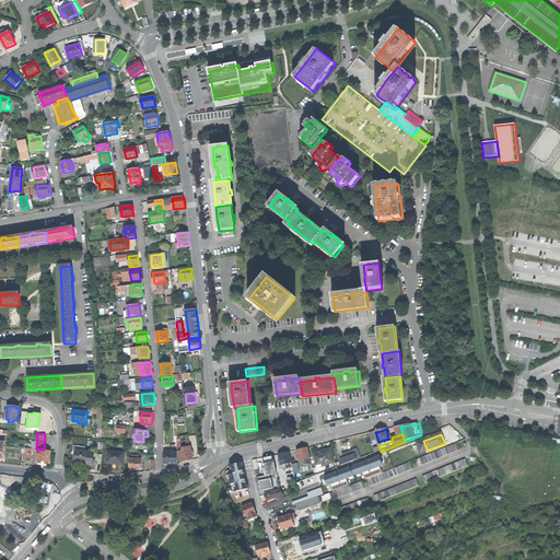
[(132,443),(131,452),(146,453),(146,444),(132,443)]
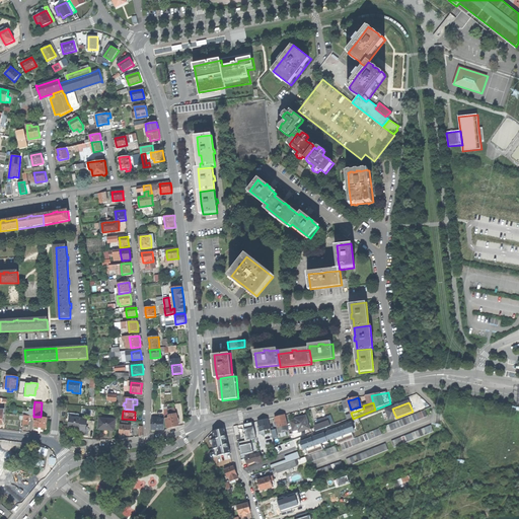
[(383,427),(386,434),(427,418),(424,412),(383,427)]
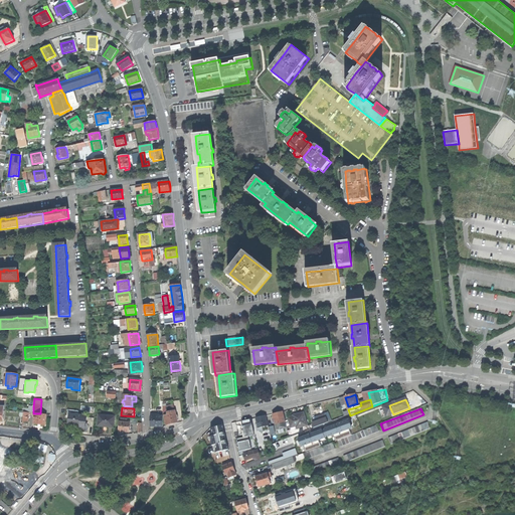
[(387,416),(393,414),(390,408),(384,410),(387,416)]
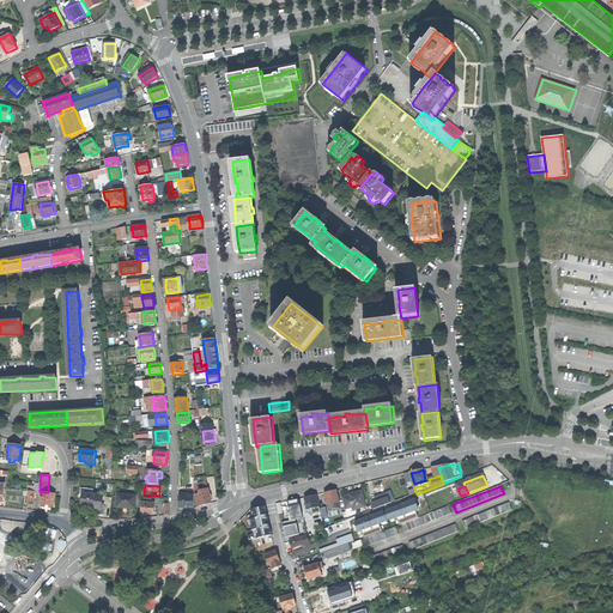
[(196,495),(200,508),(206,505),(212,504),(208,489),(207,490),(200,491),(200,495),(196,495)]
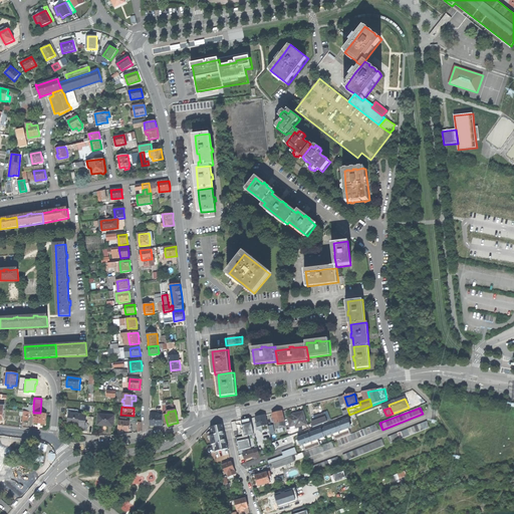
[(273,414),(275,424),(285,422),(283,412),(278,413),(273,414)]
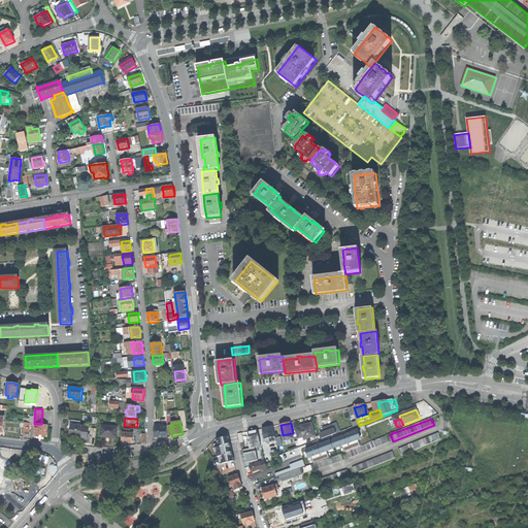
[(296,429),(299,440),(316,436),(312,423),(306,425),(302,426),(302,427),(296,429)]
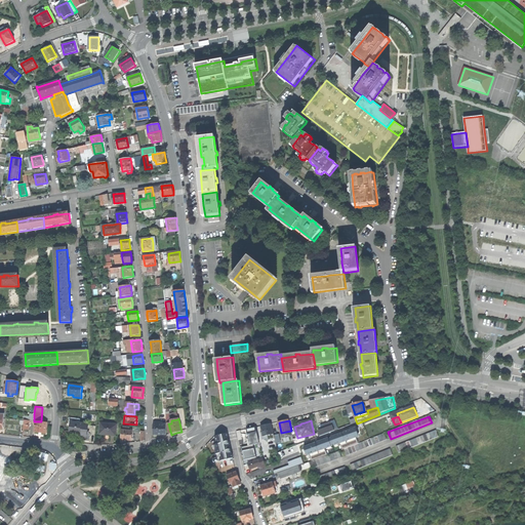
[(47,422),(41,421),(34,421),(34,423),(36,423),(35,433),(40,433),(46,434),(47,422)]
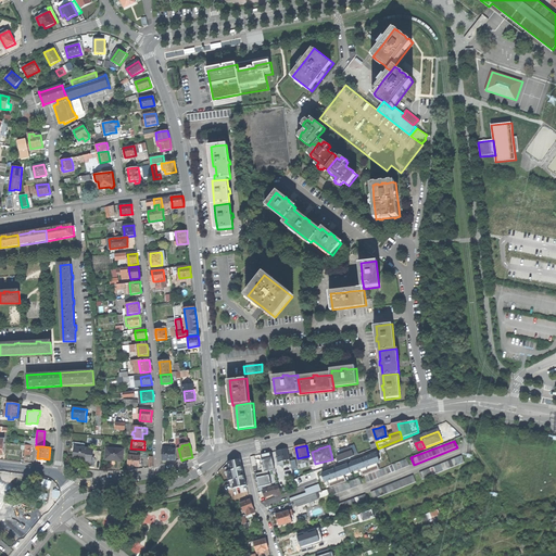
[(75,447),(74,459),(81,459),(87,460),(86,463),(92,464),(95,450),(75,447)]
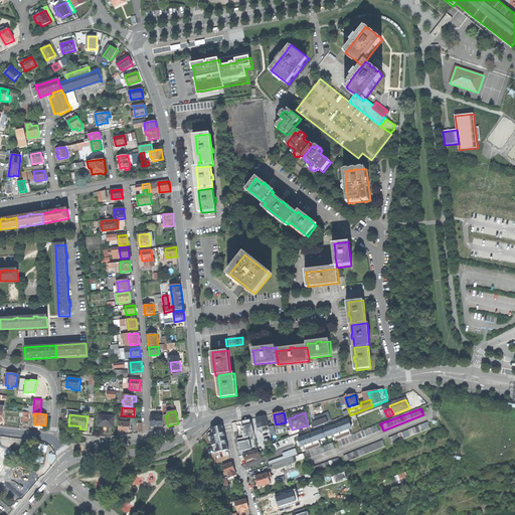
[(100,414),(98,426),(107,427),(115,428),(116,416),(100,414)]
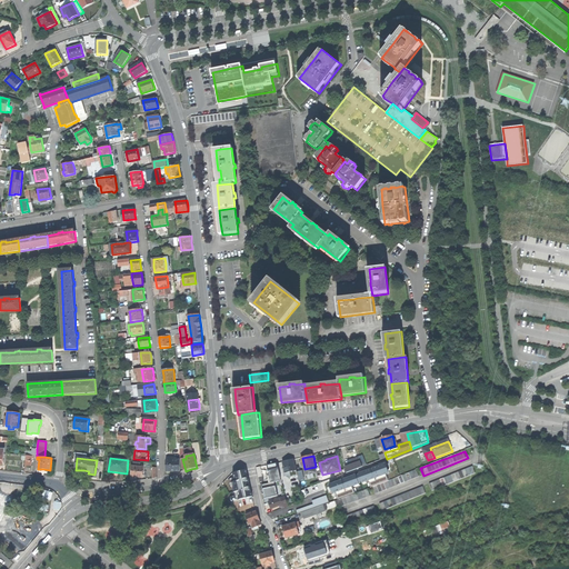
[(173,471),(180,471),(180,460),(177,460),(172,460),(167,460),(167,471),(173,471)]
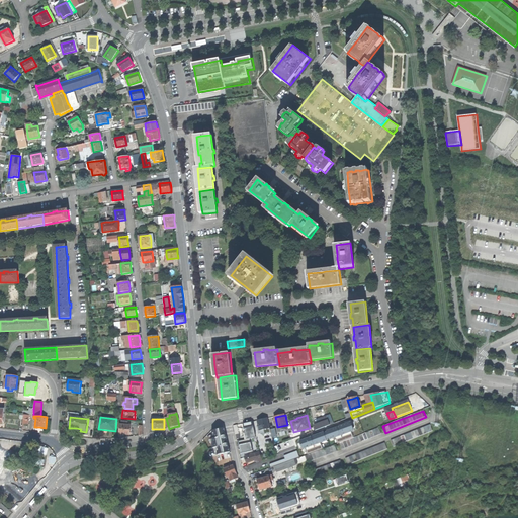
[(258,421),(260,431),(268,429),(270,429),(268,419),(263,420),(258,421)]
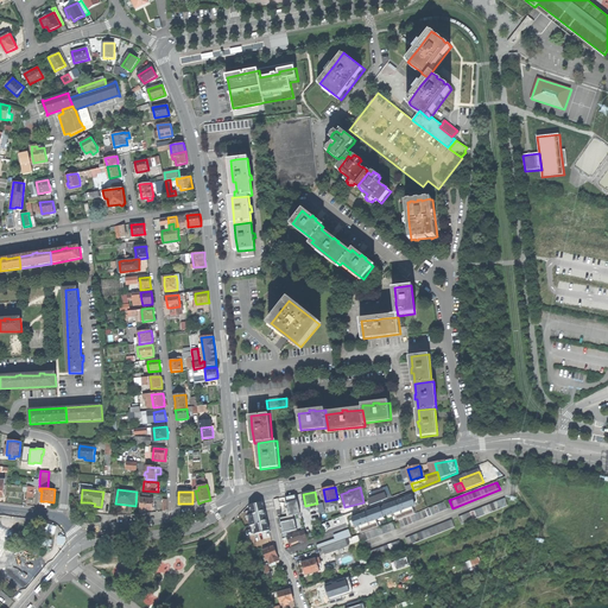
[(369,500),(372,506),(388,500),(386,496),(385,493),(380,494),(380,496),(377,498),(369,500)]
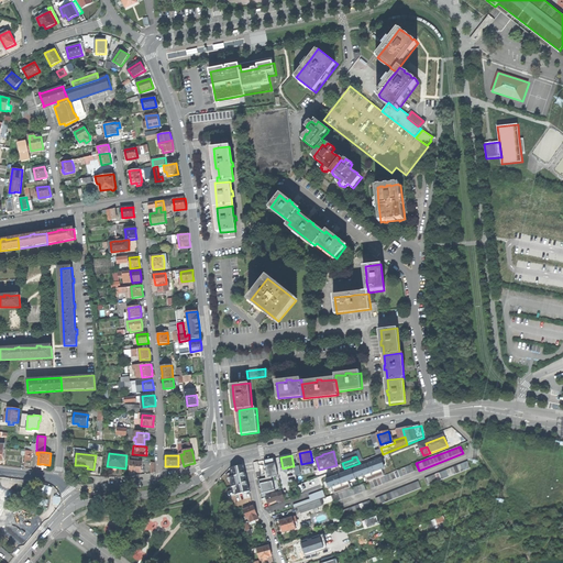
[(324,478),(329,488),(384,467),(379,457),(375,460),(324,478)]
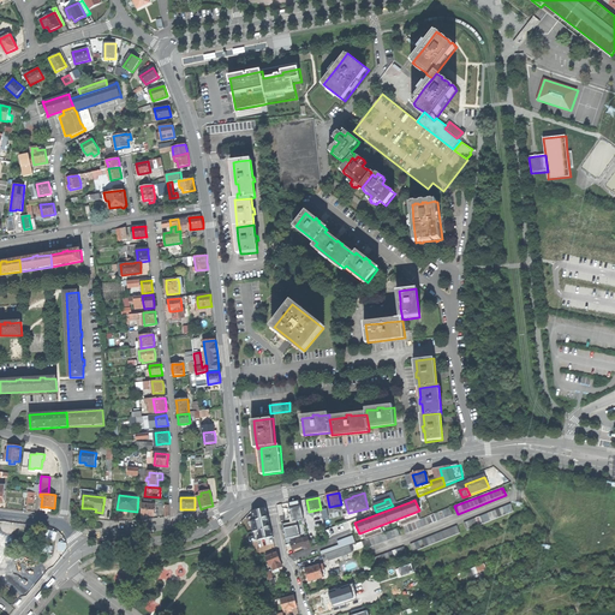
[(294,502),(290,503),(292,514),(303,512),(300,501),(294,502)]
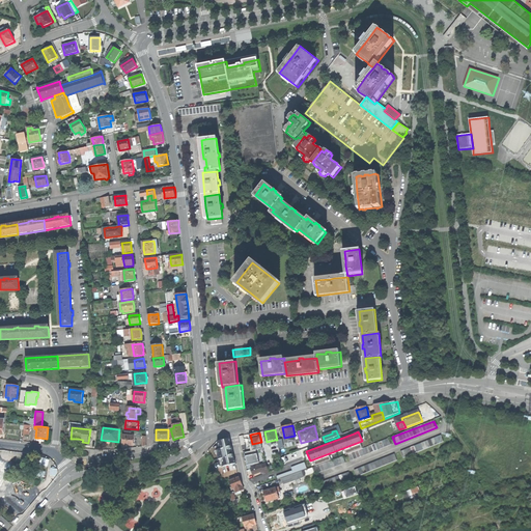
[(398,450),(400,456),(441,440),(438,434),(398,450)]
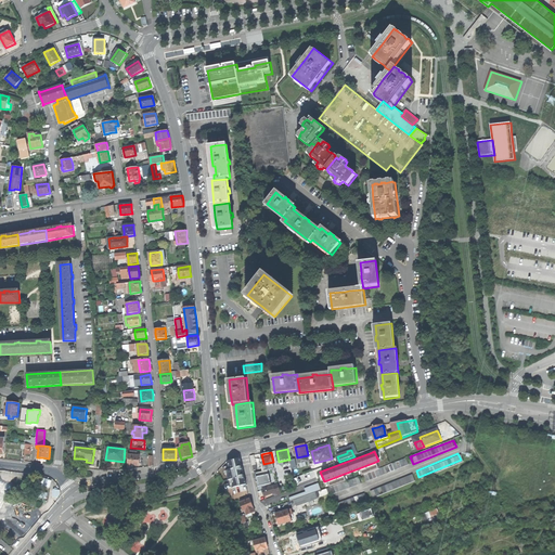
[(134,465),(140,466),(140,455),(138,454),(130,454),(129,465),(134,465)]
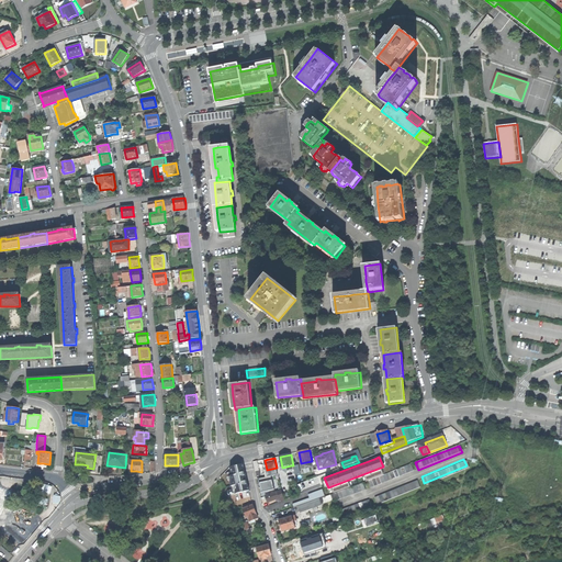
[(231,468),(233,478),(238,476),(243,475),(246,474),(245,470),(244,464),(231,468)]
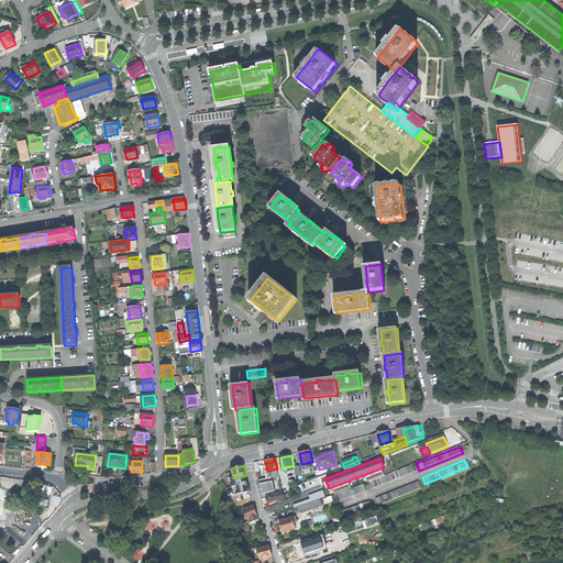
[(367,483),(370,490),(412,473),(409,466),(367,483)]
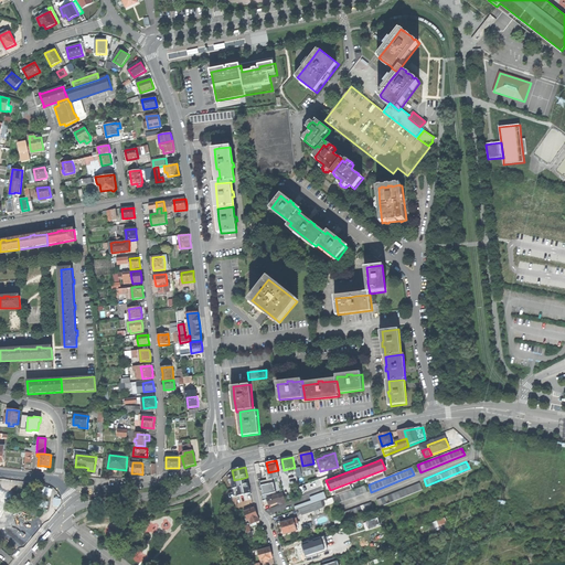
[(240,483),(242,493),(251,491),(248,481),(240,483)]
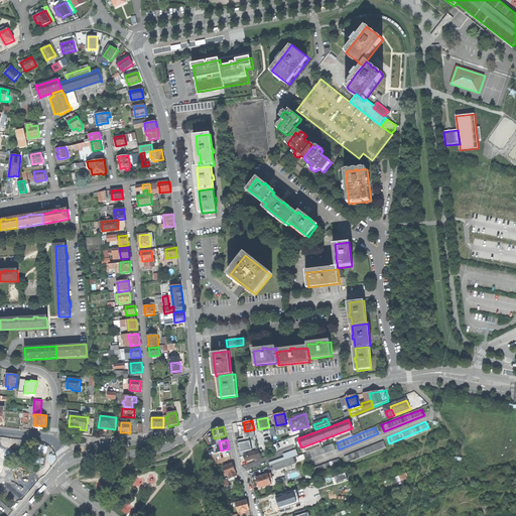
[(249,440),(238,442),(240,452),(251,449),(249,440)]
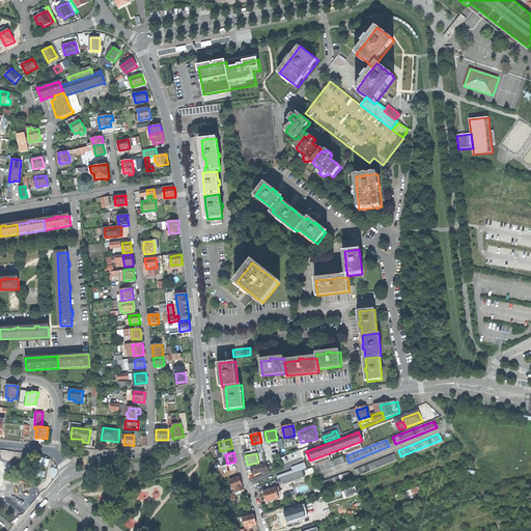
[(352,469),(354,476),(394,459),(392,453),(352,469)]
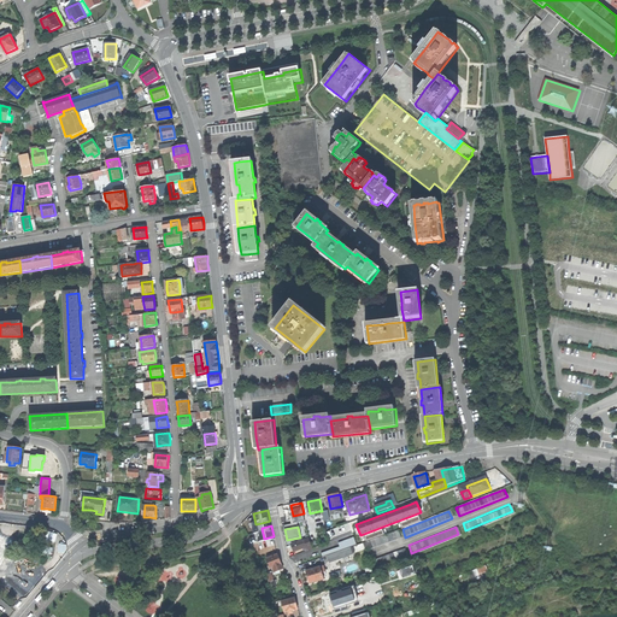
[(368,542),(370,550),(401,539),(399,530),(368,542)]
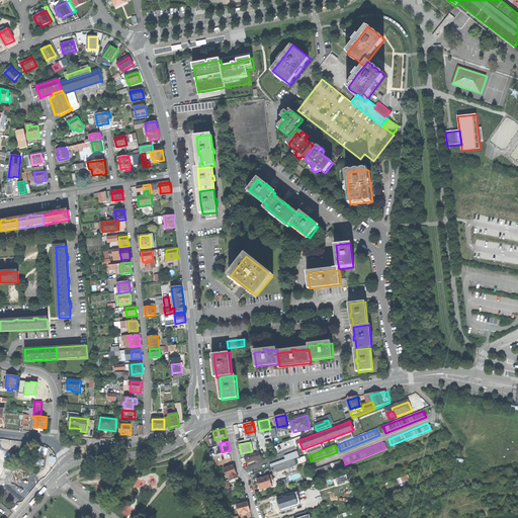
[(246,461),(247,464),(258,459),(256,454),(245,458),(246,461)]
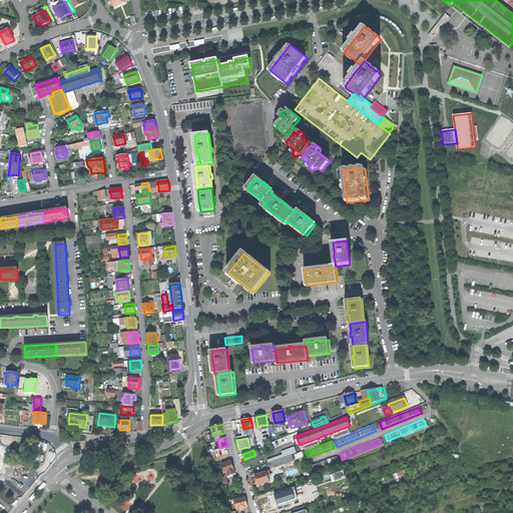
[(310,463),(313,470),(339,461),(337,454),(310,463)]
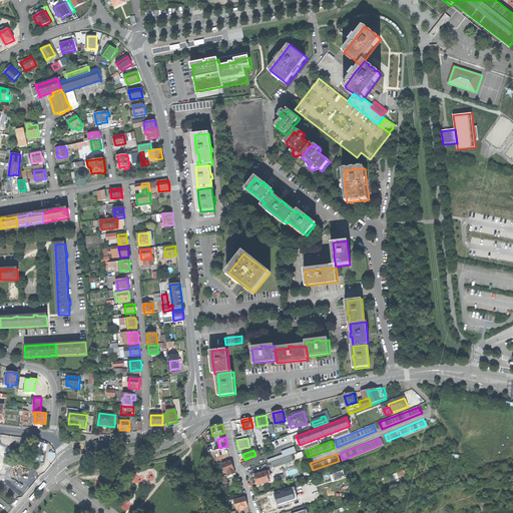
[(222,465),(225,473),(227,473),(234,470),(233,466),(231,461),(222,465)]
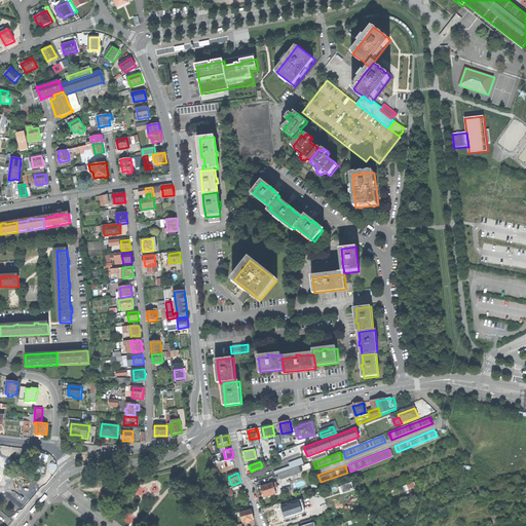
[(352,482),(338,487),(341,494),(354,489),(352,482)]
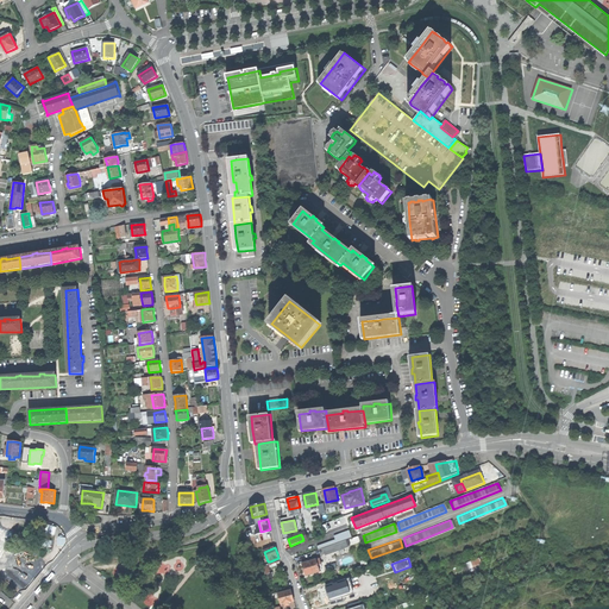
[(305,571),(306,577),(320,572),(319,565),(316,560),(302,564),(305,571)]
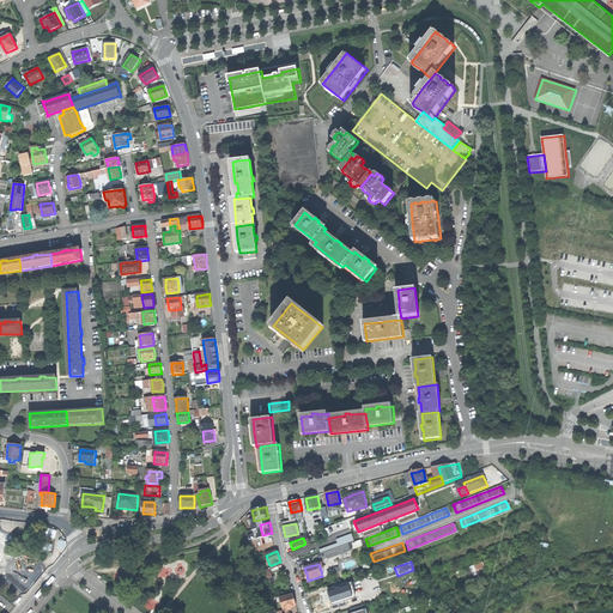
[(331,598),(333,604),(334,602),(345,600),(354,596),(350,583),(328,590),(331,598)]
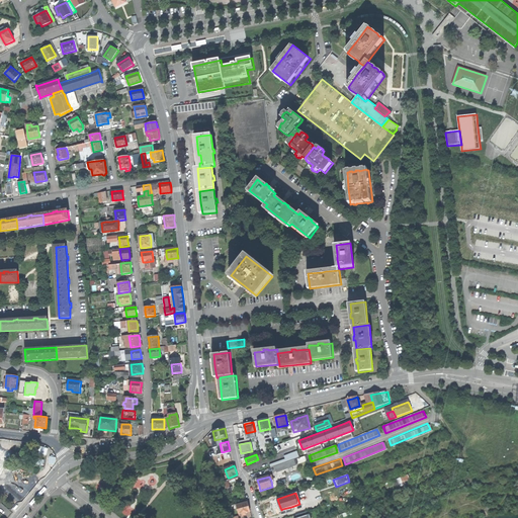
[(238,505),(240,514),(251,512),(250,507),(248,502),(238,505)]
